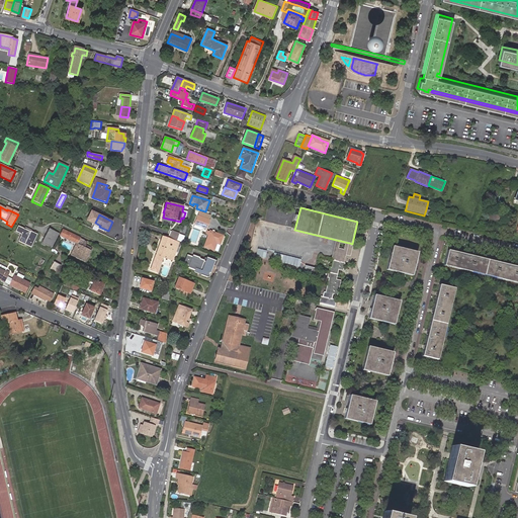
[(210,220),(199,216),(196,224),(207,228),(210,220)]
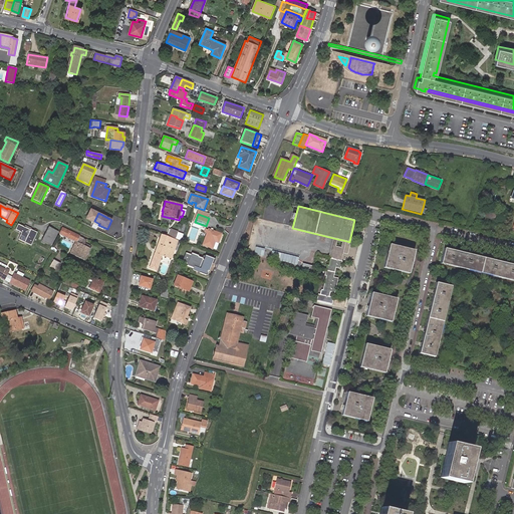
[(21,234),(18,240),(31,247),(38,233),(19,224),(15,231),(21,234)]
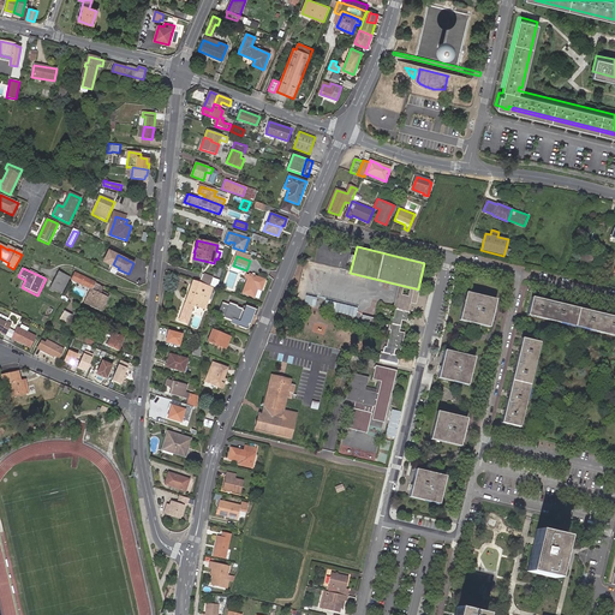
[(61,293),(70,278),(59,273),(51,288),(55,290),(61,293)]
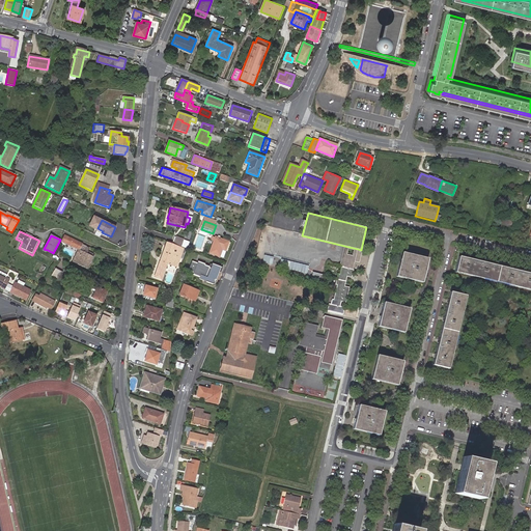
[(73,262),(87,270),(93,257),(86,253),(87,251),(85,250),(86,247),(63,236),(61,242),(79,250),(73,262)]
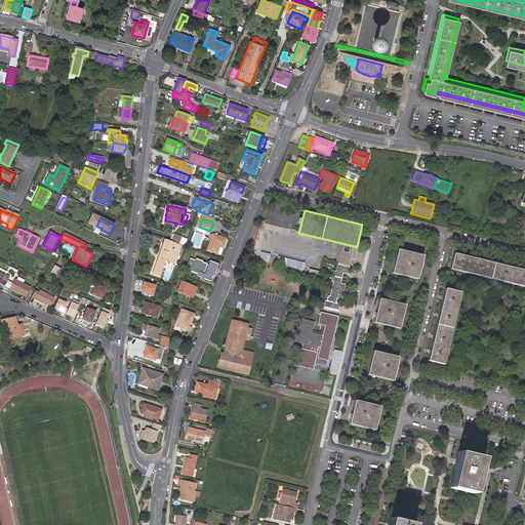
[(226,239),(213,235),(210,234),(209,237),(212,238),(207,250),(217,253),(220,244),(224,245),(226,239)]
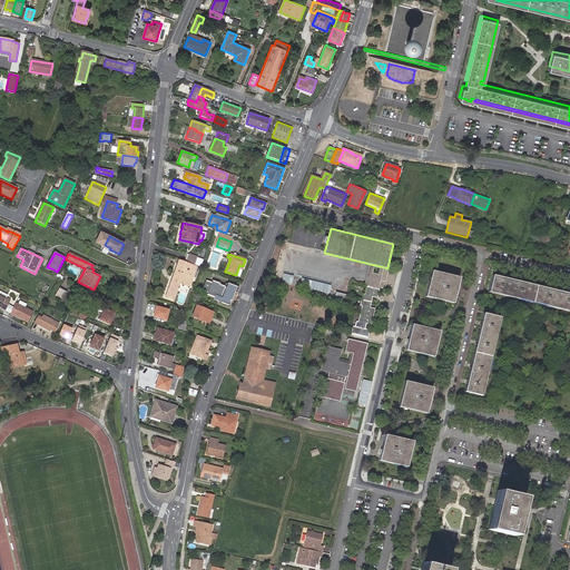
[(197,267),(179,261),(166,297),(173,300),(178,283),(189,287),(197,267)]
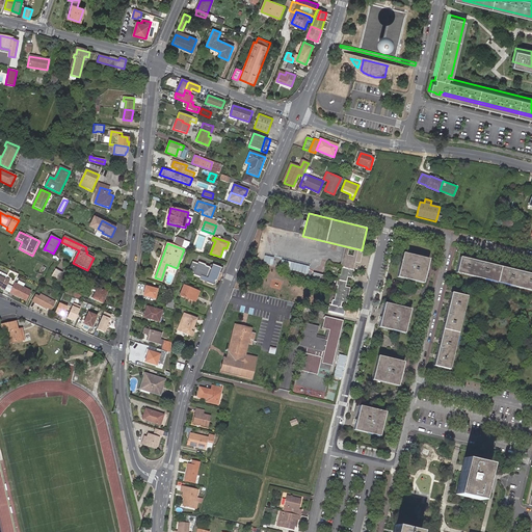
[(353,270),(358,249),(345,246),(341,267),(343,268),(353,270)]
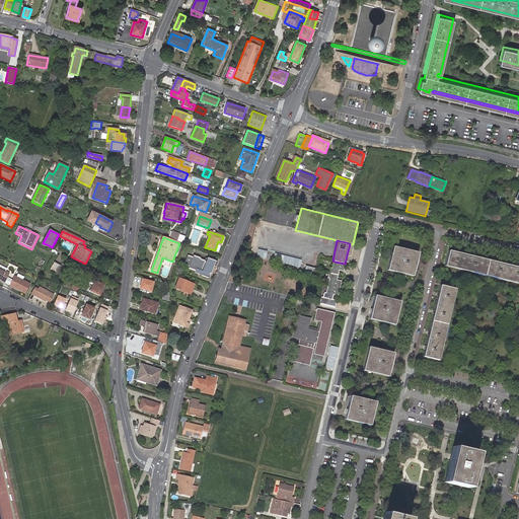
[(266,258),(268,251),(260,248),(256,255),(266,258)]
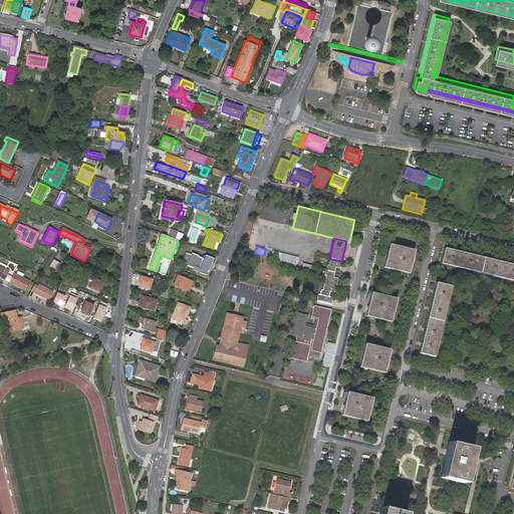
[(414,253),(389,247),(383,267),(409,273),(414,253)]
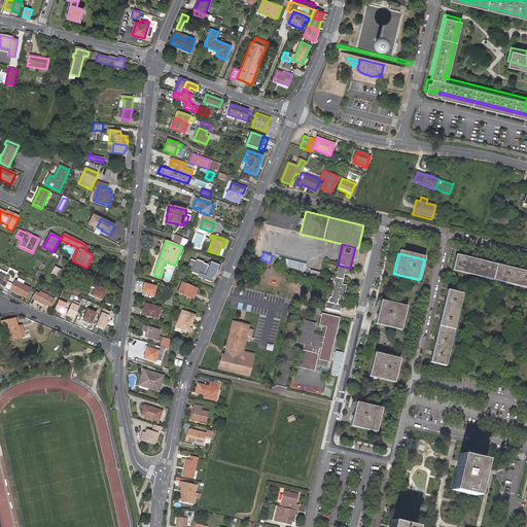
[(452,269),(526,286),(526,272),(455,254),(452,269)]
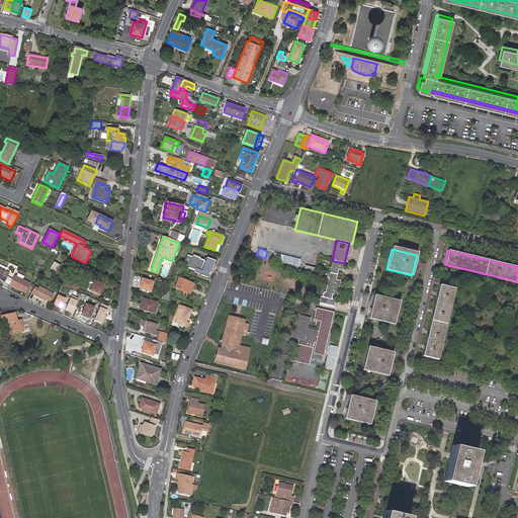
[(273,260),(300,267),(303,259),(274,253),(273,260)]
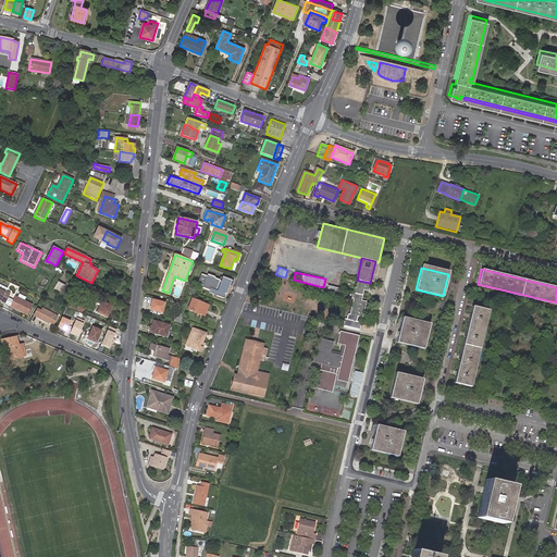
[(206,276),(200,274),(197,285),(202,287),(201,289),(209,292),(208,294),(215,296),(215,297),(221,299),(222,299),(223,299),(224,298),(224,297),(224,295),(223,294),(224,293),(225,294),(231,282),(222,279),(221,282),(214,279),(214,277),(207,275),(206,276)]
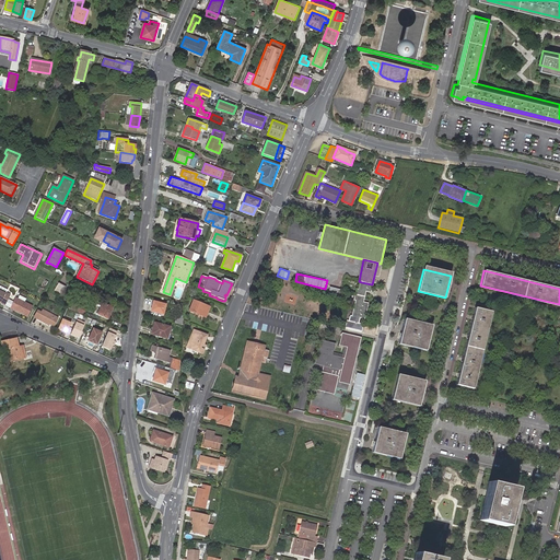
[(374,286),(372,284),(361,282),(359,290),(358,289),(354,300),(357,301),(353,316),(351,316),(349,322),(347,321),(346,327),(363,331),(364,325),(360,324),(361,318),(365,319),(370,304),(364,303),(368,292),(372,293),(374,286)]
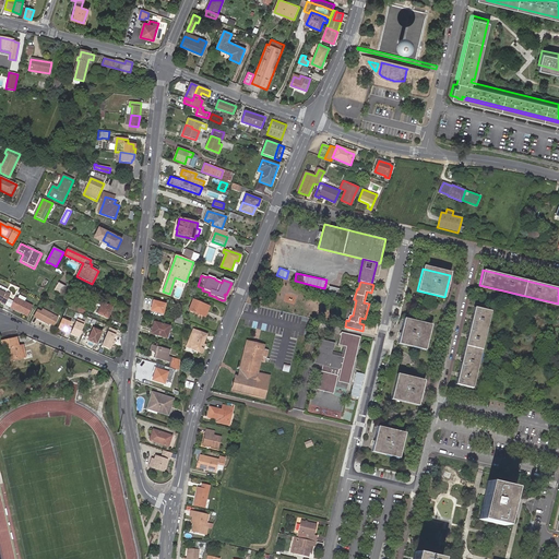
[(61,294),(66,287),(58,283),(55,290),(61,294)]
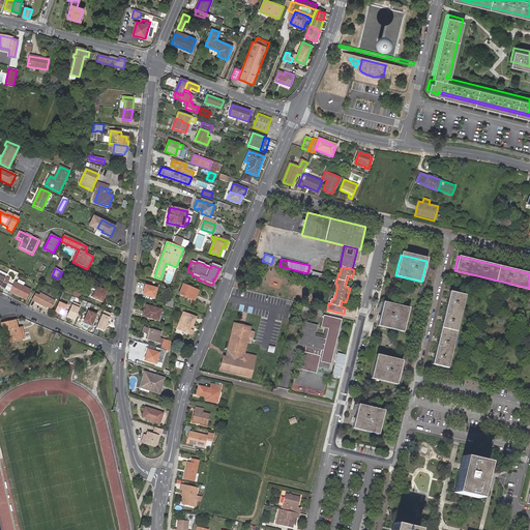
[(529,290),(529,288),(454,270),(453,272),(529,290)]
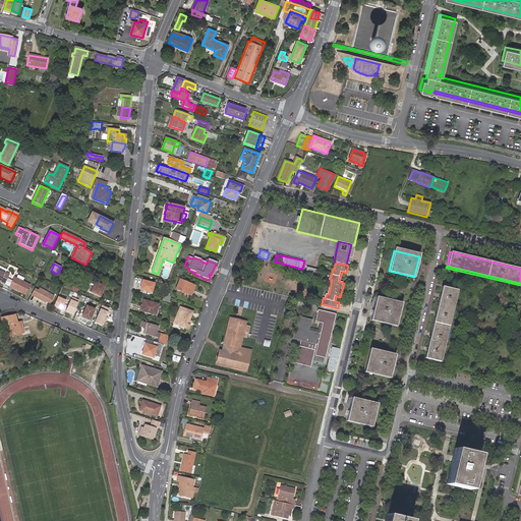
[(316,269),(307,267),(304,277),(314,279),(316,269)]
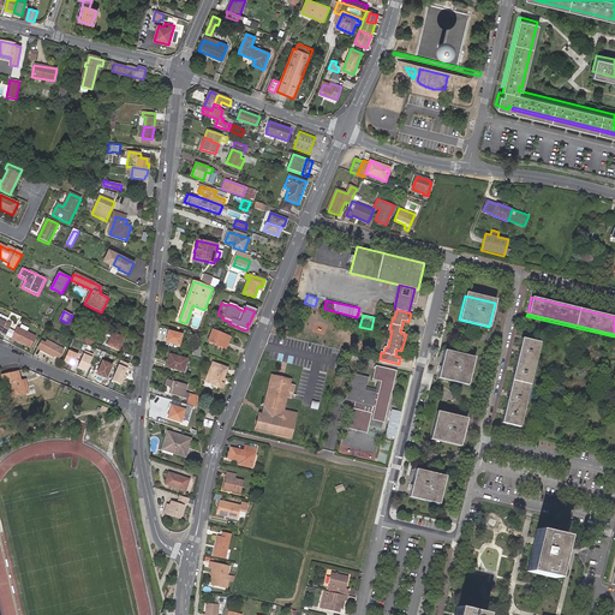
[(0,333),(5,335),(11,324),(6,322),(0,318),(0,333)]
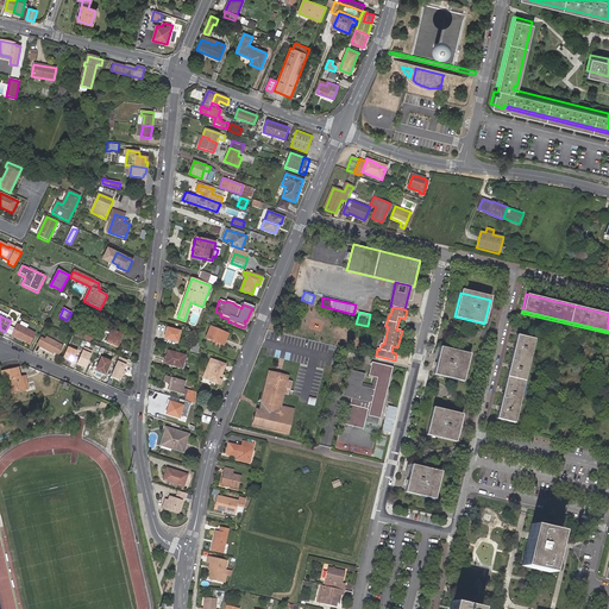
[(33,334),(16,325),(11,336),(29,345),(33,334)]
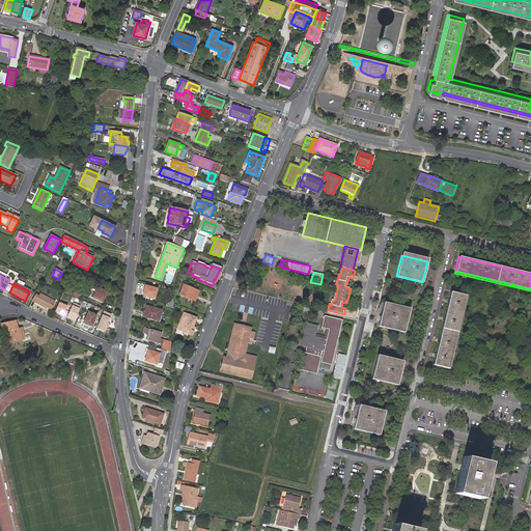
[(159,288),(147,283),(144,291),(156,297),(159,288)]
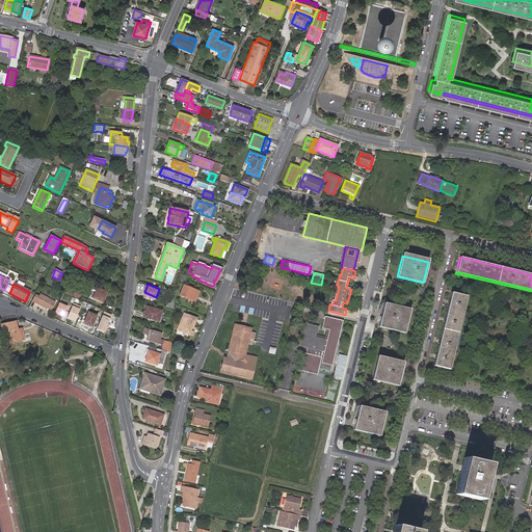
[(200,292),(184,286),(180,296),(195,302),(200,292)]
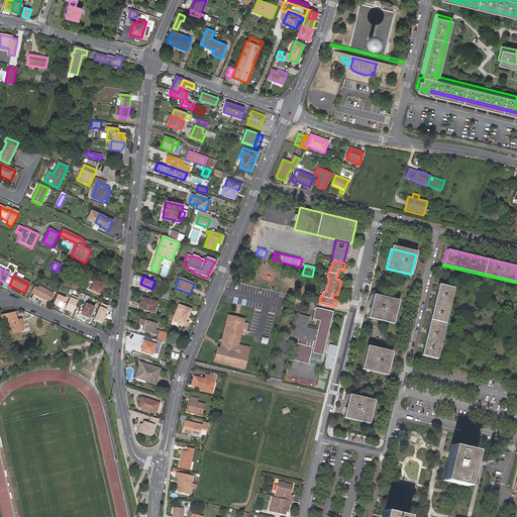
[(82,286),(71,281),(67,279),(64,286),(68,288),(69,286),(80,291),(82,286)]
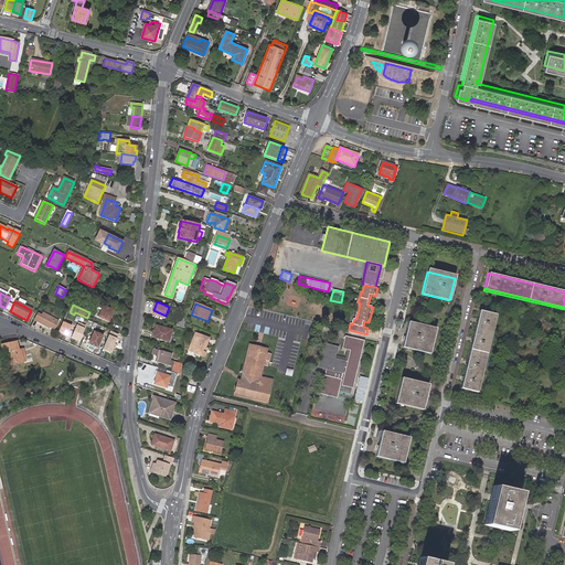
[(103,306),(98,317),(108,321),(114,311),(103,306)]
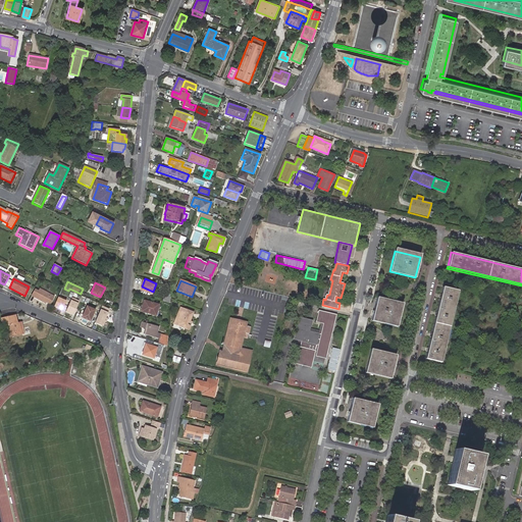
[(438,362),(456,291),(442,288),(425,359),(438,362)]
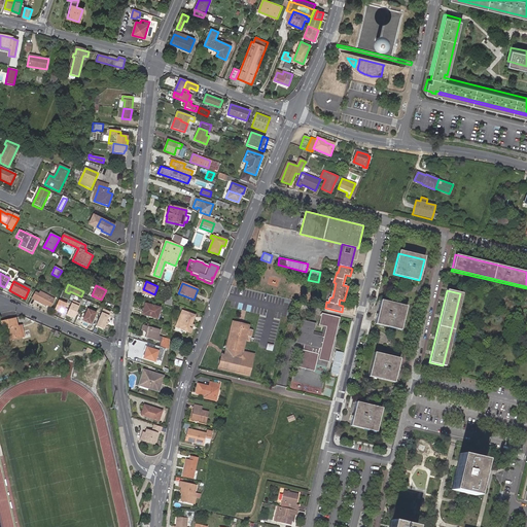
[(37,294),(34,293),(31,299),(41,306),(42,305),(44,306),(48,308),(53,301),(38,292),(37,294)]
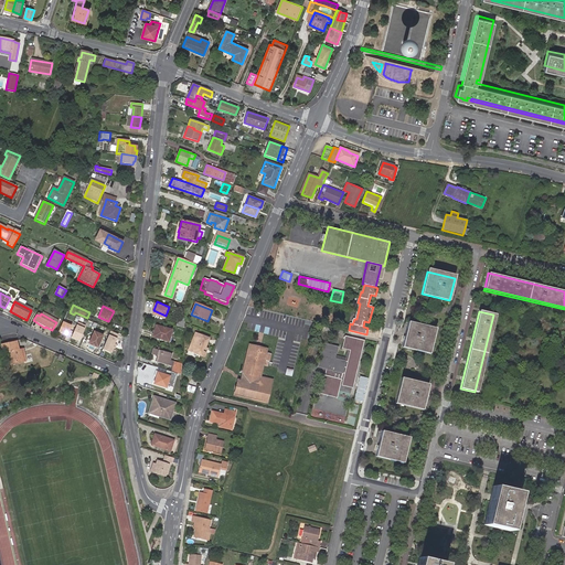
[(496,316),(493,315),(475,392),(477,393),(496,316)]
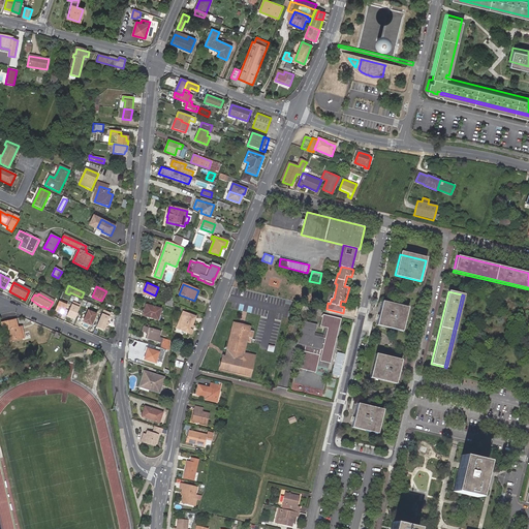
[(67,307),(59,303),(55,312),(63,315),(67,307)]
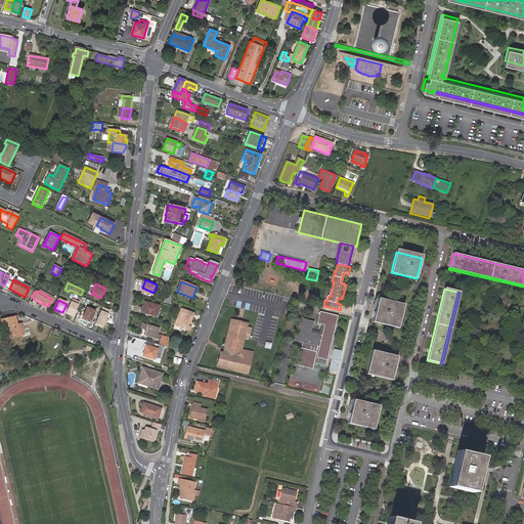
[(161,306),(145,300),(143,305),(145,306),(143,311),(157,316),(161,306)]
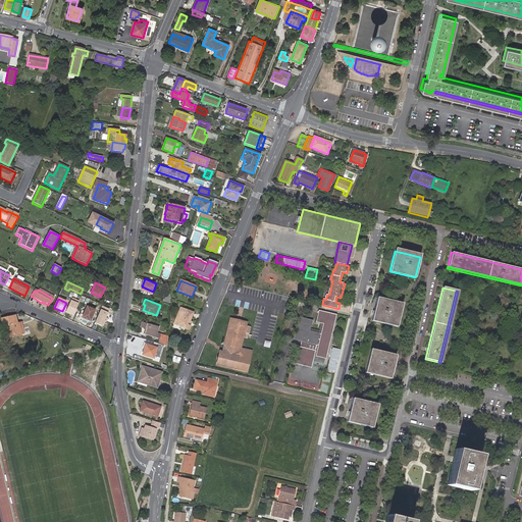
[(402,306),(376,300),(371,320),(397,326),(402,306)]
